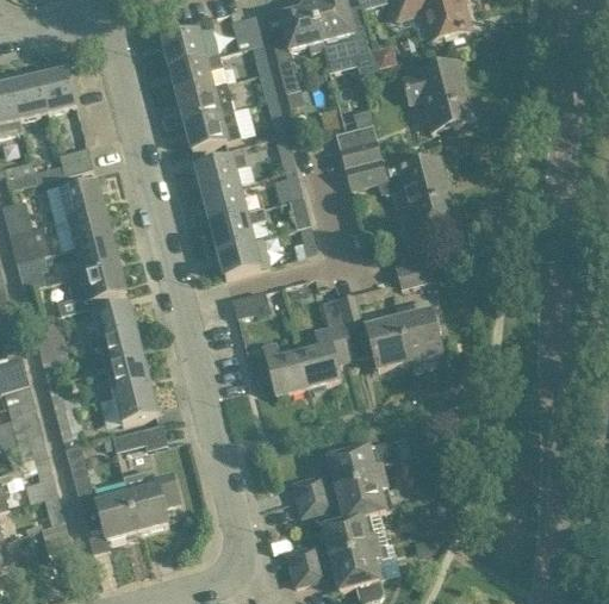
[(310,53),(323,49),(310,0),(303,2),(305,8),(279,16),(289,50),(308,45),(310,53)]
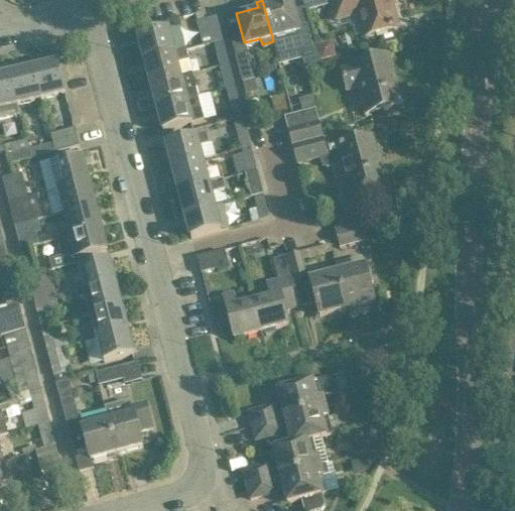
[(262,0),(273,41),(274,41),(277,54),(288,51),(282,32),(298,28),(291,0),(283,0),(269,4),(268,0),(262,0)]
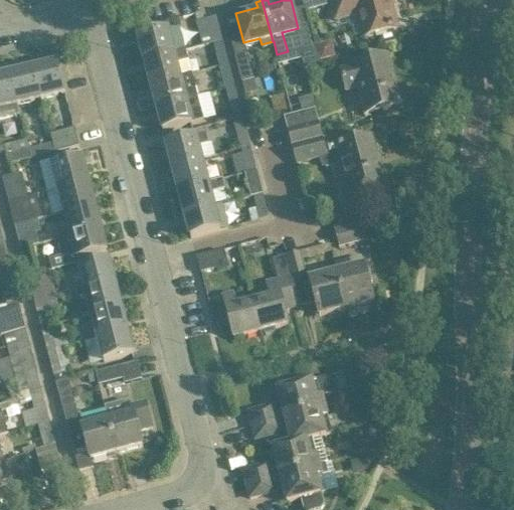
[(355,12),(360,31),(361,34),(377,30),(396,25),(389,0),(330,0),(335,17),(355,12)]
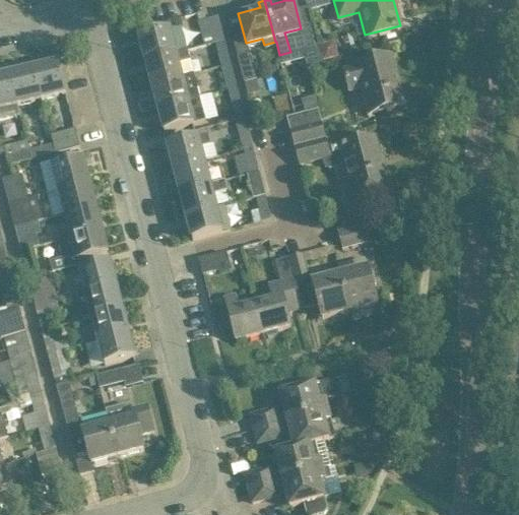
[(204,42),(214,40),(223,37),(217,12),(198,17),(204,42)]
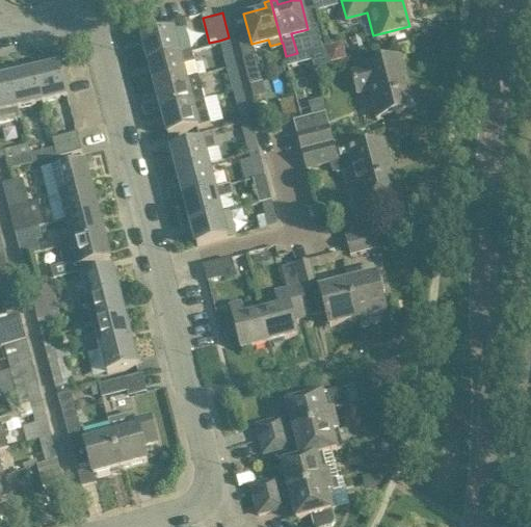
[(141,34),(148,58),(189,48),(184,24),(173,27),(173,26),(141,34)]
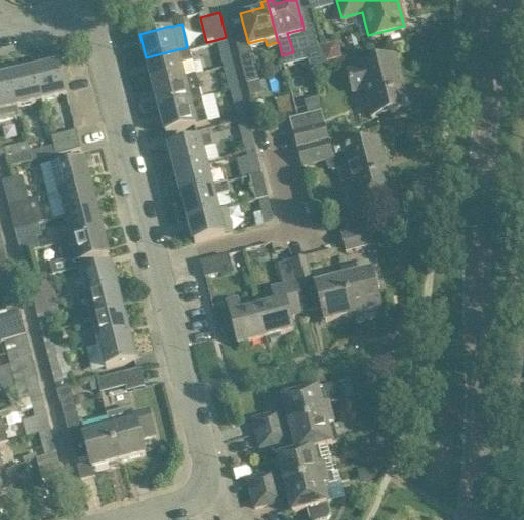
[(216,40),(223,64),(232,62),(226,37),(216,40)]
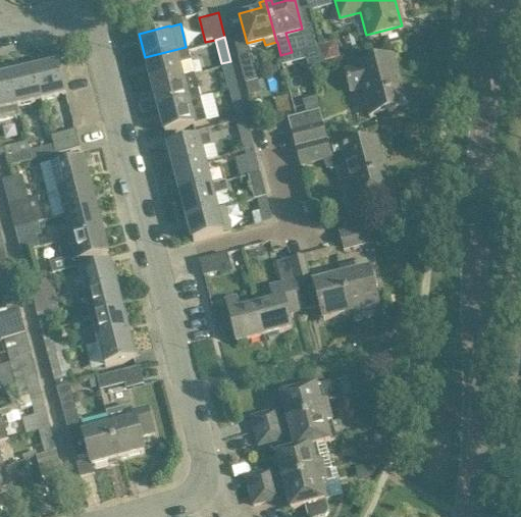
[(331,39),(319,42),(323,57),(339,53),(336,42),(331,39)]
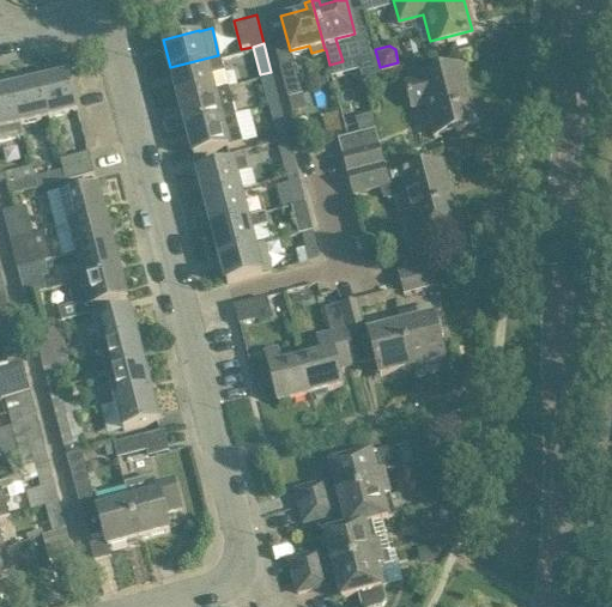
[(170,67),(179,96),(228,83),(219,55),(218,55),(170,67)]
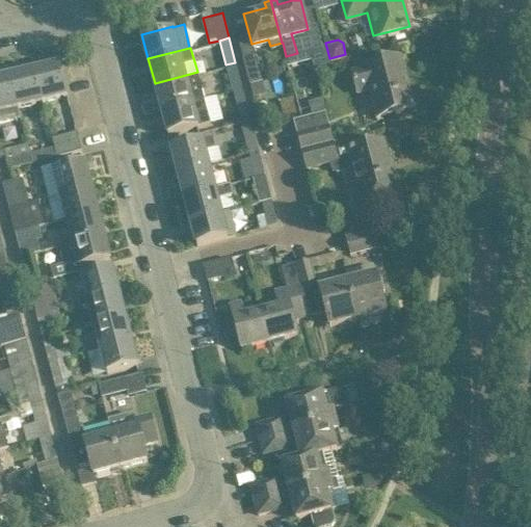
[(242,55),(248,80),(251,90),(264,87),(255,51),(242,55)]
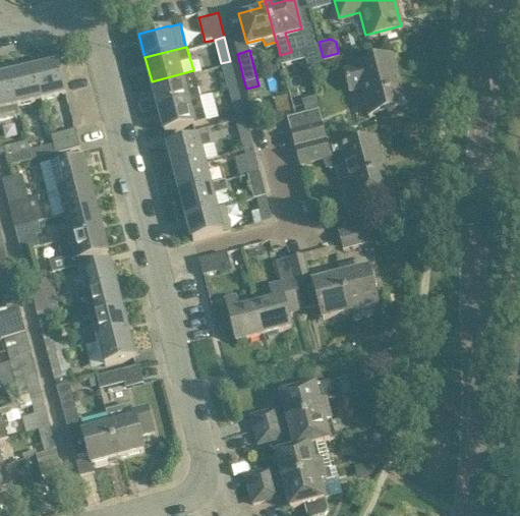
[(390,53),(370,58),(355,62),(356,64),(343,67),(347,81),(359,77),(368,112),(403,103),(390,53)]
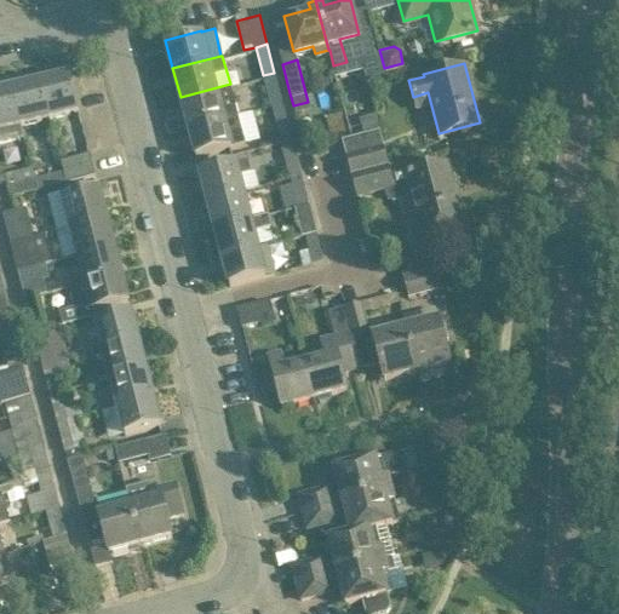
[(68,73),(39,79),(47,115),(76,108),(68,73)]
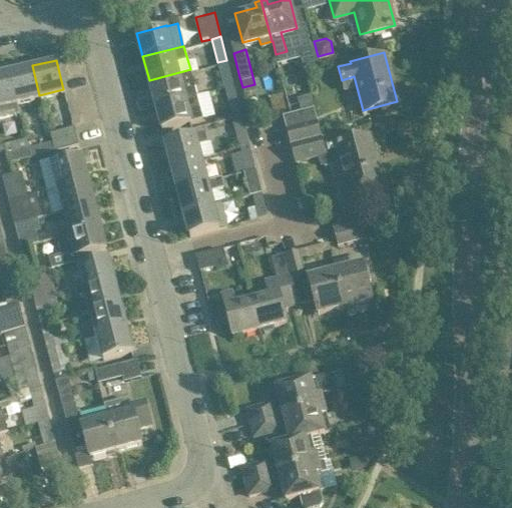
[(217,62),(223,85),(232,83),(226,60),(217,62)]
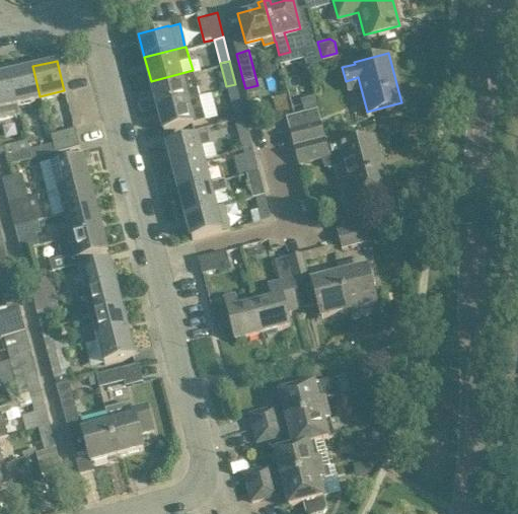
[(32,66),(9,72),(18,112),(19,112),(19,113),(43,107),(40,96),(32,66)]
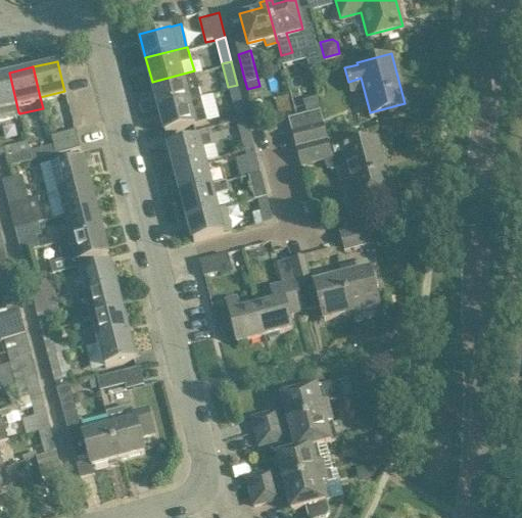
[(152,82),(158,105),(200,94),(194,71),(152,82)]
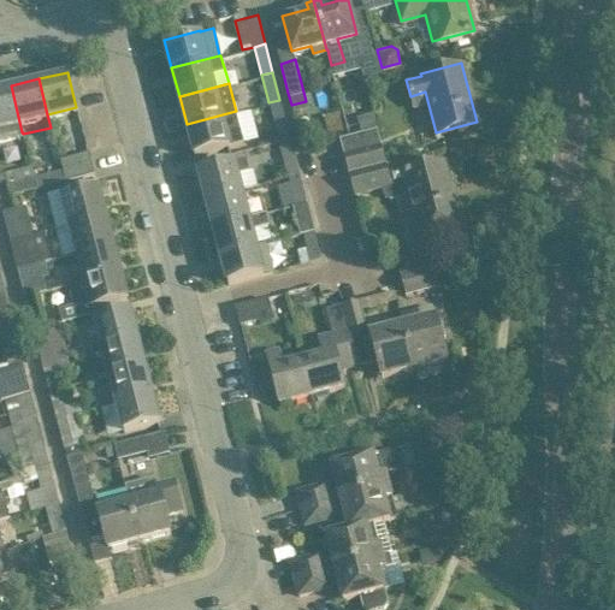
[(0,137),(22,132),(11,86),(0,88),(0,137)]
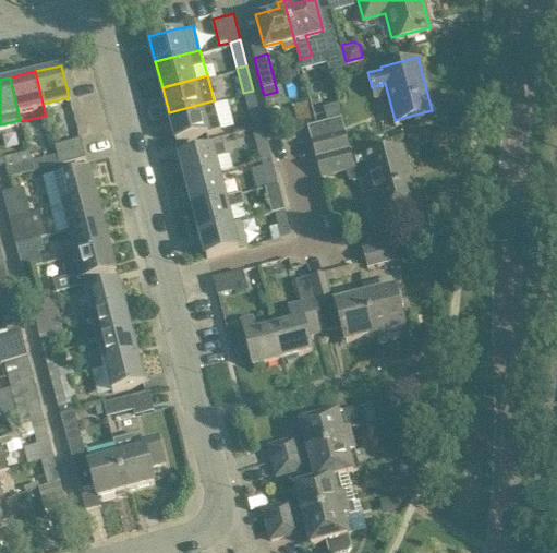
[(251,119),(253,127),(262,124),(259,116),(253,91),(243,93),(250,119),(251,119)]
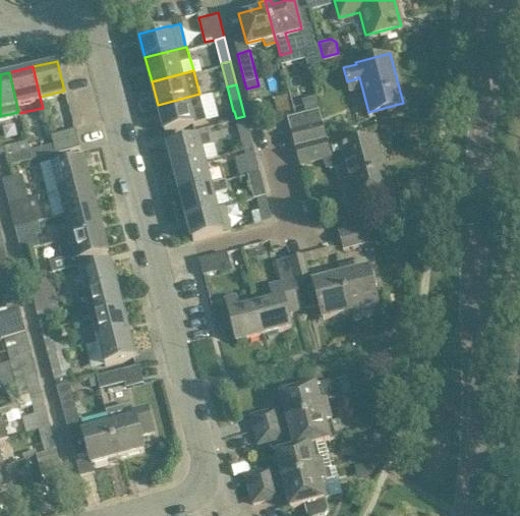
[(199,94),(158,105),(164,129),(193,121),(193,120),(206,117),(199,94)]
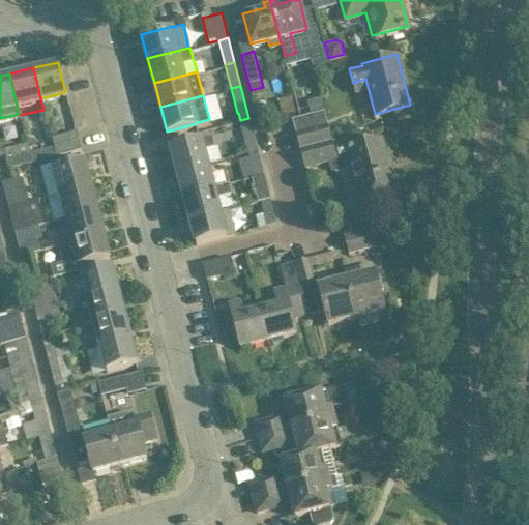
[(320,97),(307,100),(310,112),(311,112),(323,109),(320,97)]
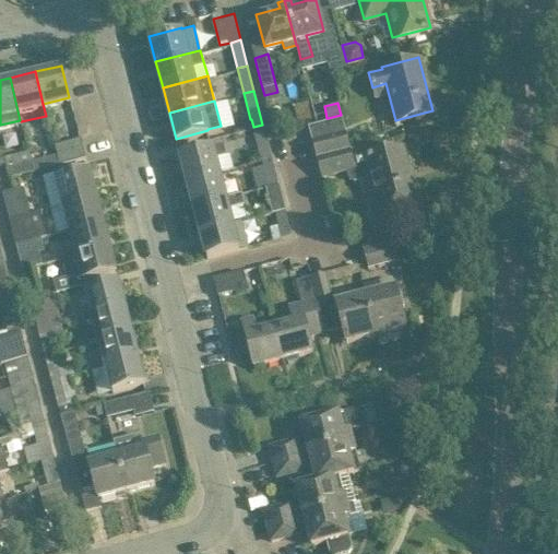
[(307,124),(316,156),(348,146),(343,128),(341,115),(328,118),(327,118),(307,124)]
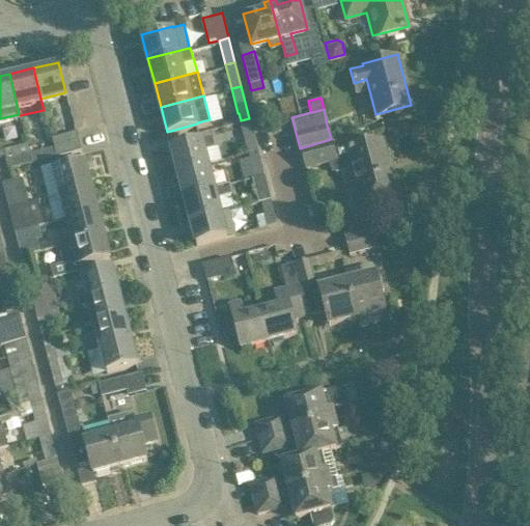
[(242,125),(248,149),(257,147),(251,122),(250,122),(249,118),(241,120),(242,125)]
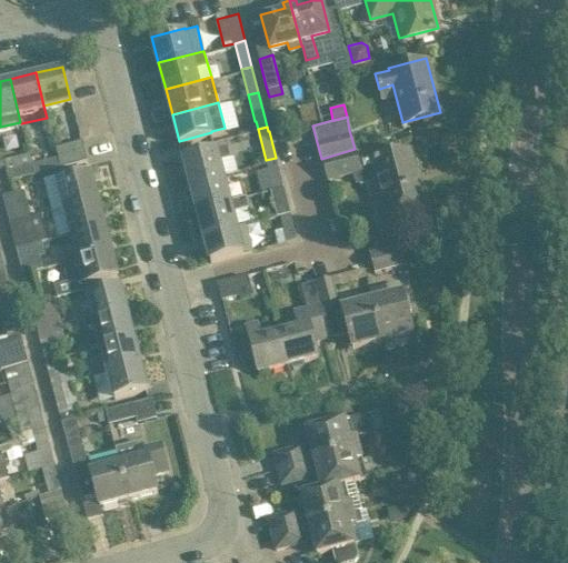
[(55,143),(57,154),(59,163),(86,157),(81,137),(55,143)]
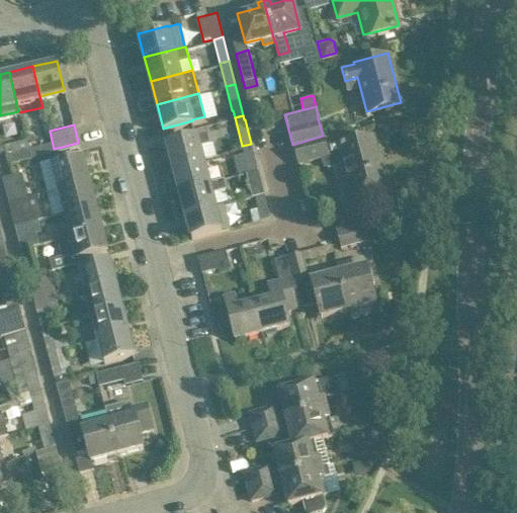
[(166,140),(172,164),(202,157),(198,144),(209,141),(206,131),(196,134),(195,133),(166,140)]
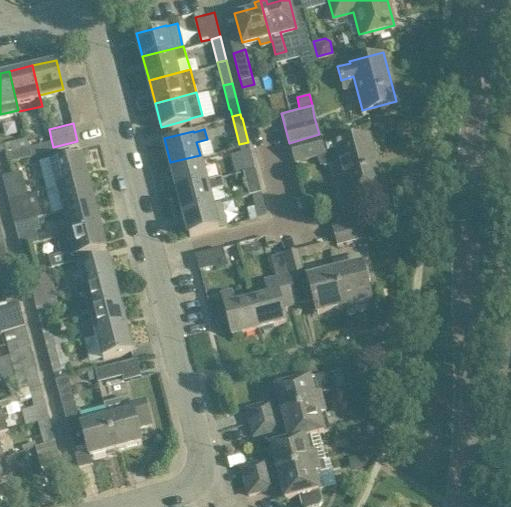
[(319,134),(289,143),(294,161),(318,155),(319,160),(324,163),(339,159),(348,192),(381,183),(367,133),(342,140),(339,129),(319,134)]
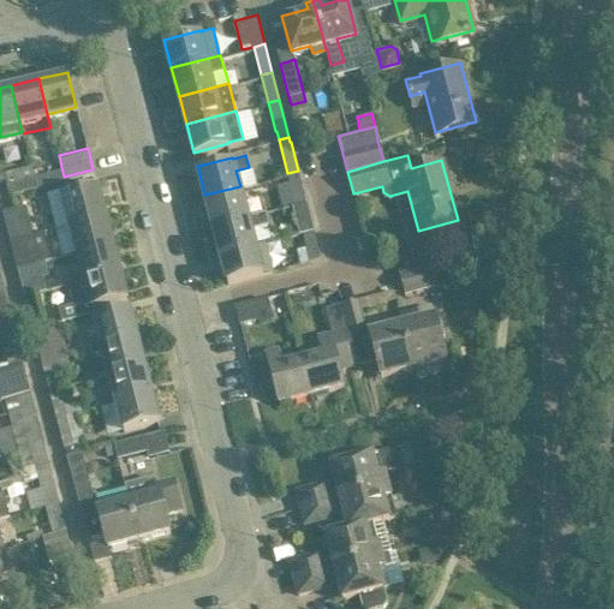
[(35,185),(33,175),(29,163),(4,169),(3,166),(0,166),(0,178),(5,178),(9,191),(35,185)]
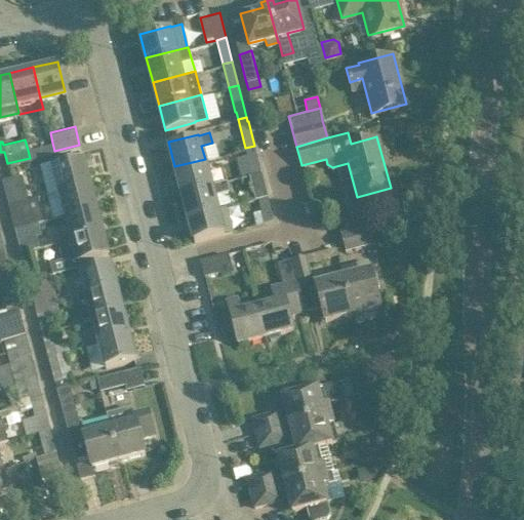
[(52,143),(28,150),(30,158),(54,151),(52,143)]
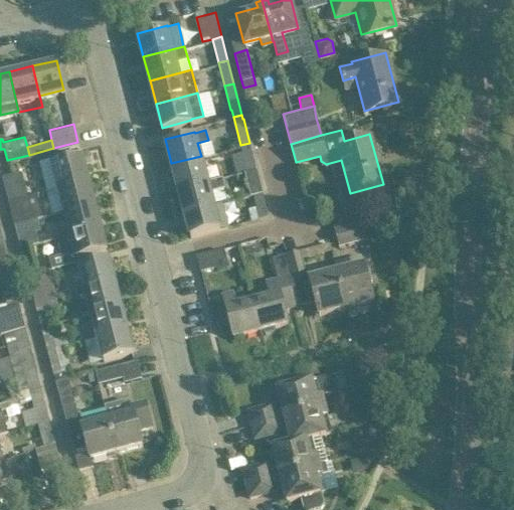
[(231,153),(236,171),(255,166),(249,143),(240,145),(241,150),(231,153)]
